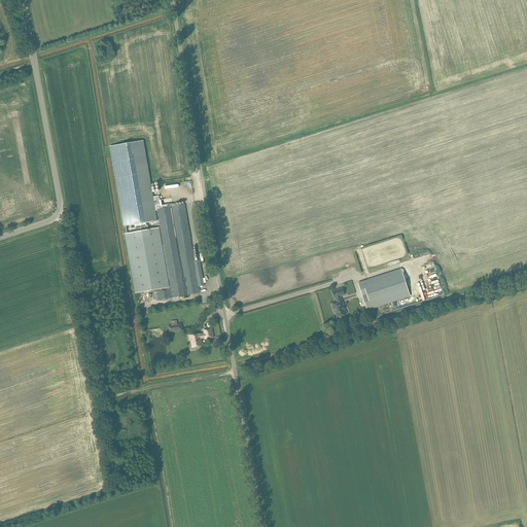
[(143,142),(110,148),(124,226),(126,226),(134,225),(135,230),(140,229),(141,232),(143,232),(143,229),(148,227),(147,222),(157,221),(155,211),(157,211),(156,209),(172,206),(172,204),(167,205),(161,206),(159,196),(153,197),(143,142)]
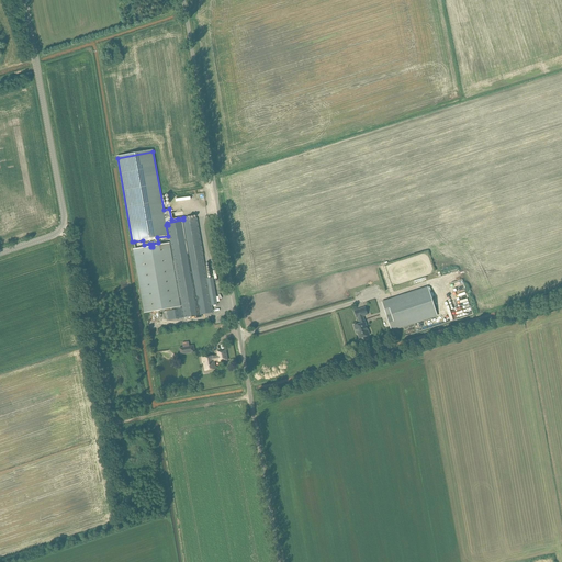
[(135,249),(133,250),(144,312),(161,308),(161,312),(167,311),(169,321),(195,315),(197,318),(202,317),(201,315),(208,314),(213,313),(212,305),(217,304),(213,278),(208,278),(197,217),(191,218),(183,220),(167,223),(168,225),(173,260),(172,260),(170,244),(153,247),(150,247),(135,249)]
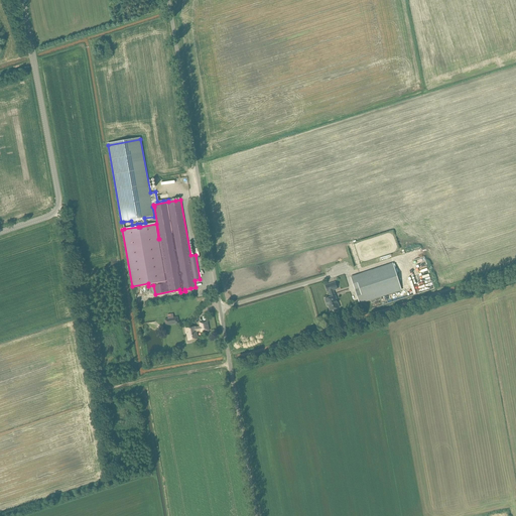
[(393,263),(351,277),(360,303),(401,290),(393,263)]
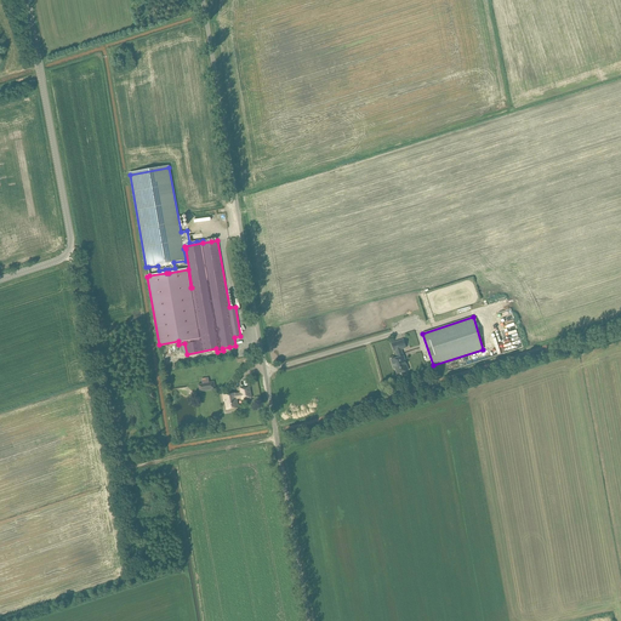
[(402,349),(406,348),(403,340),(392,343),(394,352),(396,351),(398,358),(391,360),(394,369),(396,368),(397,374),(400,372),(400,374),(402,374),(403,374),(404,372),(404,371),(408,370),(404,355),(403,355),(402,349)]
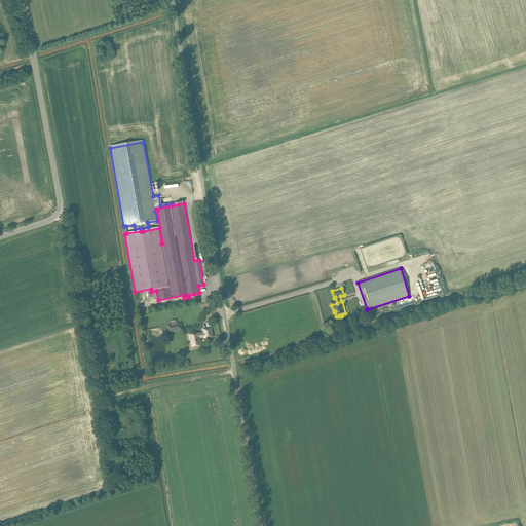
[(172,325),(167,326),(168,332),(183,330),(182,323),(178,324),(172,325)]
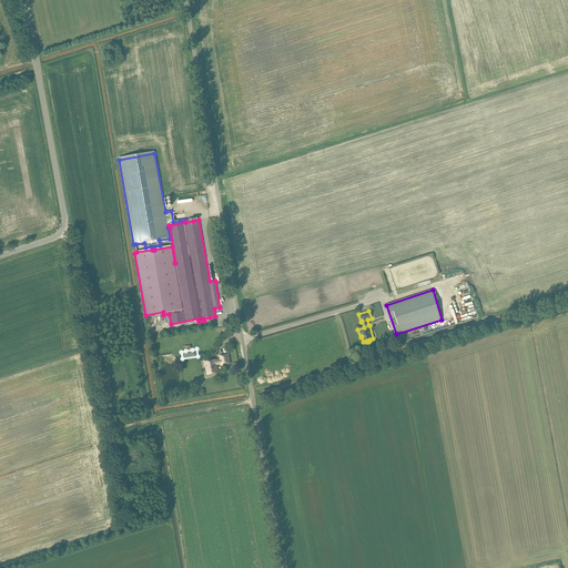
[(215,359),(205,362),(208,375),(213,374),(217,373),(216,365),(221,364),(221,366),(230,364),(229,354),(223,354),(220,355),(220,359),(215,361),(215,359)]
